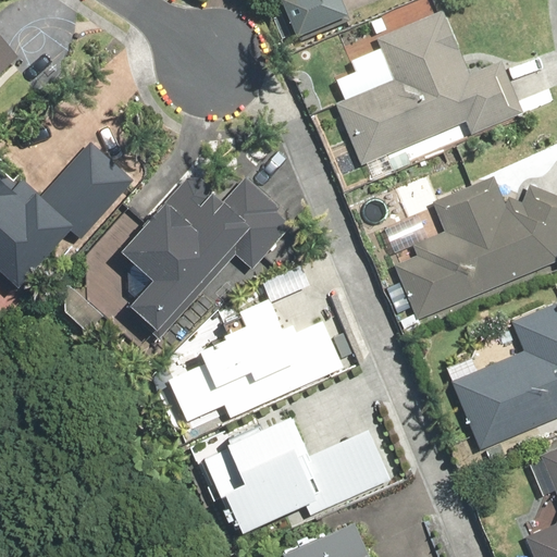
[(294,0),(295,0),(283,5),(298,44),(348,22),(338,0),(294,0)]
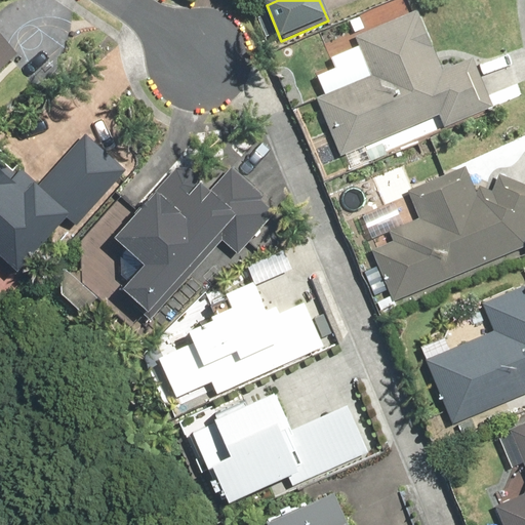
[(415,10),(353,35),(369,76),(314,97),(337,155),(439,115),(443,126),(491,107),(472,57),(440,70),(415,10)]
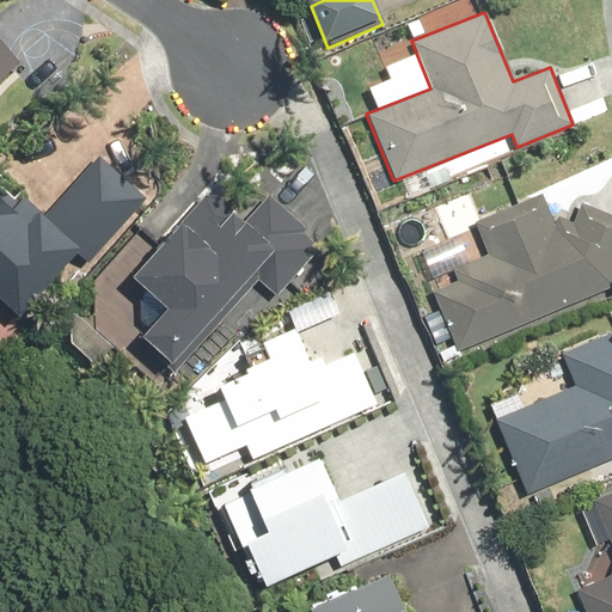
[(0,74),(17,61),(0,41),(0,74)]
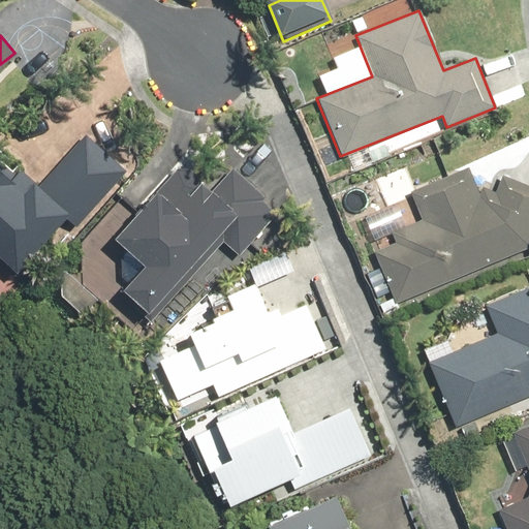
[(0,154),(0,262),(12,274),(62,218),(73,227),(124,169),(85,134),(37,188),(0,154)]
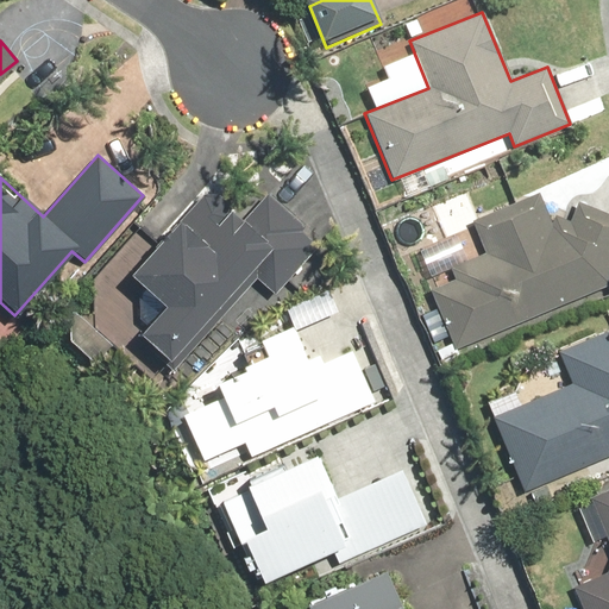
[(173,220),(124,276),(159,307),(133,336),(173,370),(255,278),(274,295),(319,244),(263,195),(238,221),(202,190),(175,221),(173,220)]
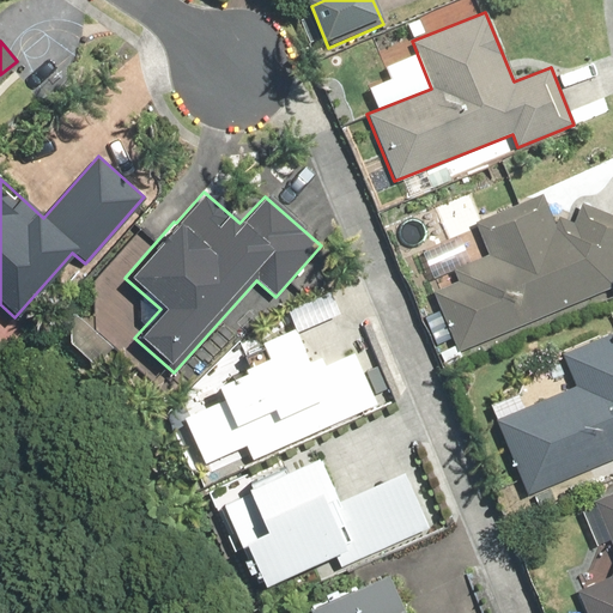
[(430,292),(457,353),(612,286),(612,216),(581,202),(572,223),(558,217),(552,219),(541,194),(474,225),(487,255),(453,272),(456,280),(430,292)]
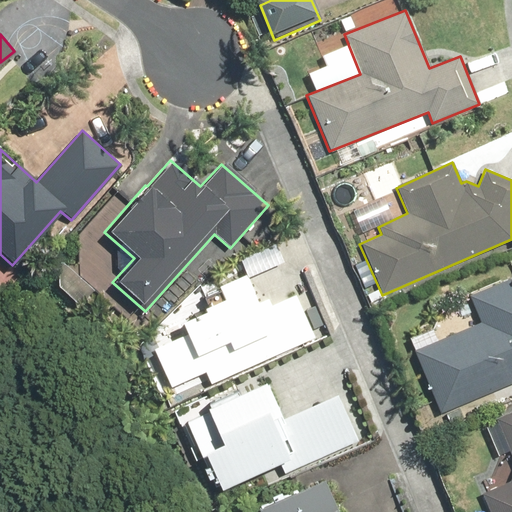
[(149,349),(167,388),(203,372),(208,385),(314,338),(294,293),(269,304),(267,299),(258,302),(245,273),(216,286),(221,297),(198,307),(200,311),(176,321),(181,334),(149,349)]
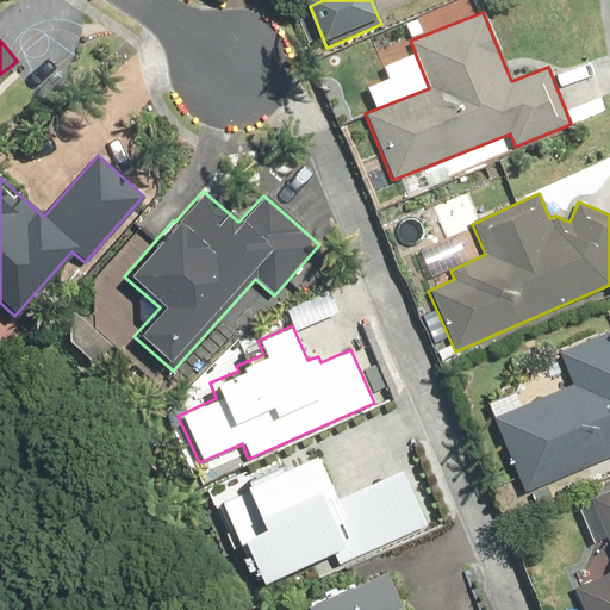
[(490,418),(522,495),(609,456),(609,328),(556,352),(570,385),(490,418)]
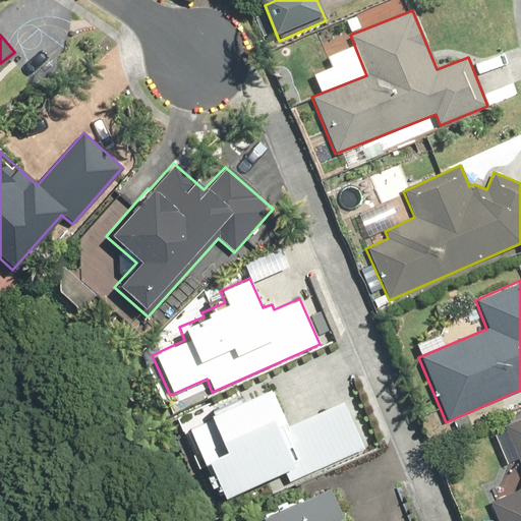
[(288,482),(363,449),(342,401),(282,427),(265,390),(182,426),(216,500),(283,470),(288,482)]
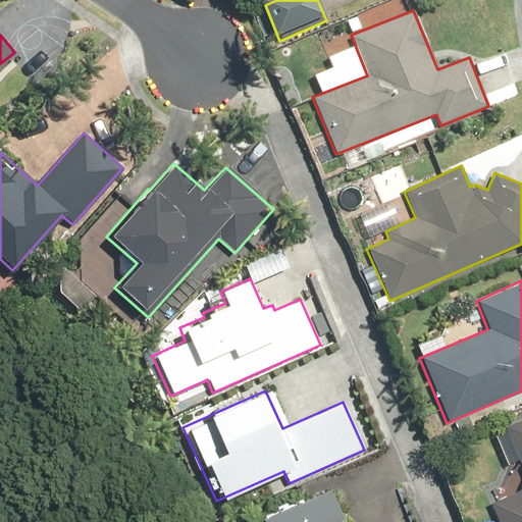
[(490,503),(499,521),(521,521),(521,419),(503,427),(521,471),(521,480),(518,490),(490,503)]
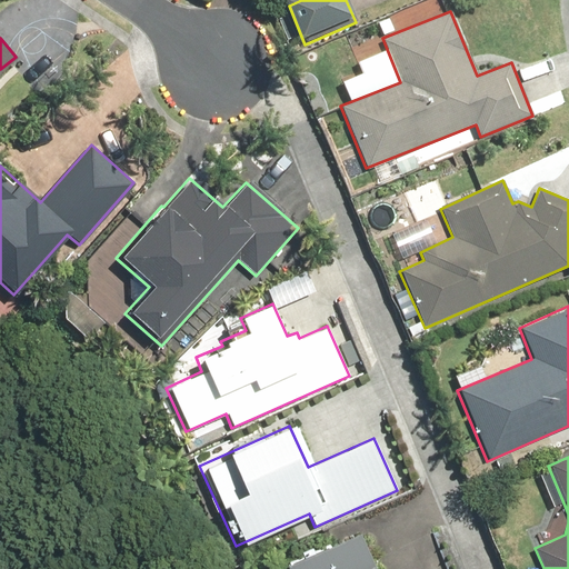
[(373,568),(358,533),(283,567),(285,568),(373,568)]
